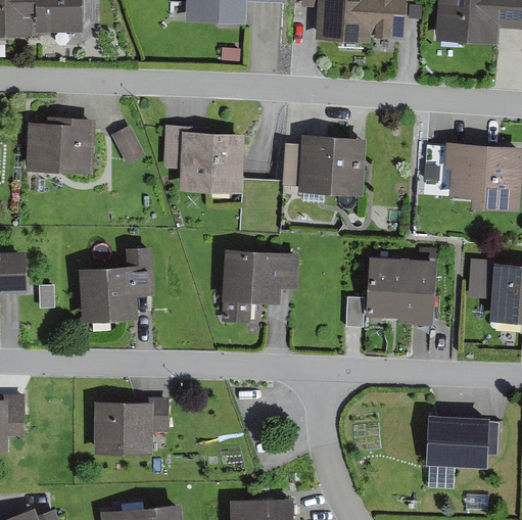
[(0,35),(32,34),(31,16),(36,16),(36,32),(82,31),(81,0),(0,0),(0,35)]
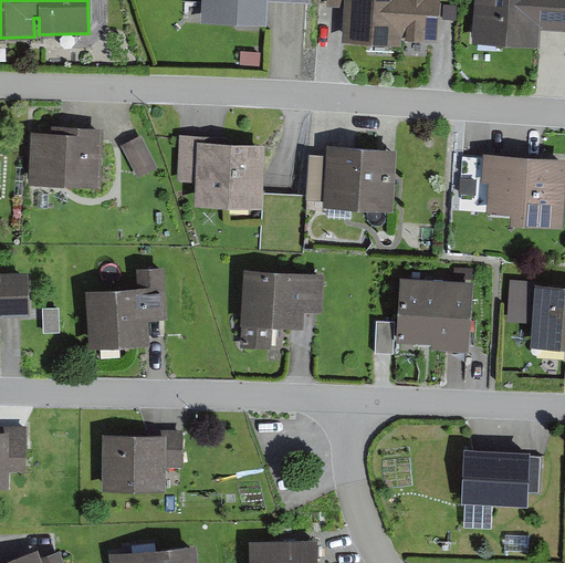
[(309,6),(309,0),(199,0),(199,24),(267,28),(268,3),(309,6)]
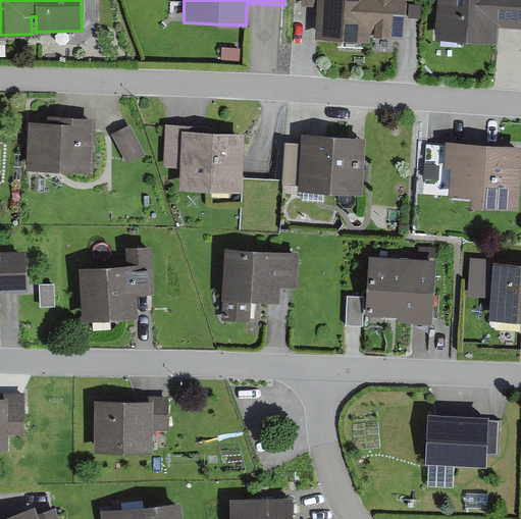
[(403,40),(405,0),(300,0),(300,8),(316,9),(314,40),(369,44),(369,38),(403,40)]
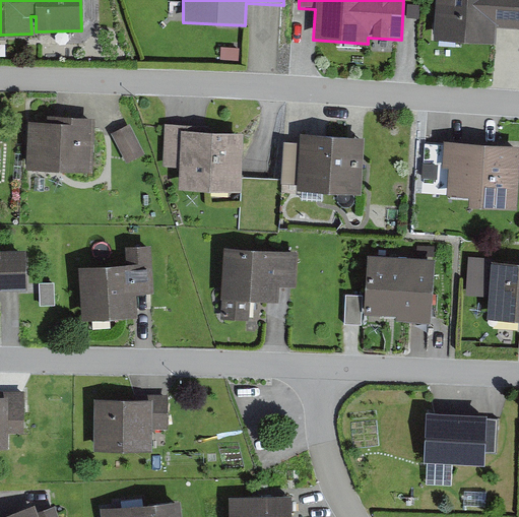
[(518,0),(435,0),(433,40),(495,44),(496,27),(518,28),(518,0)]
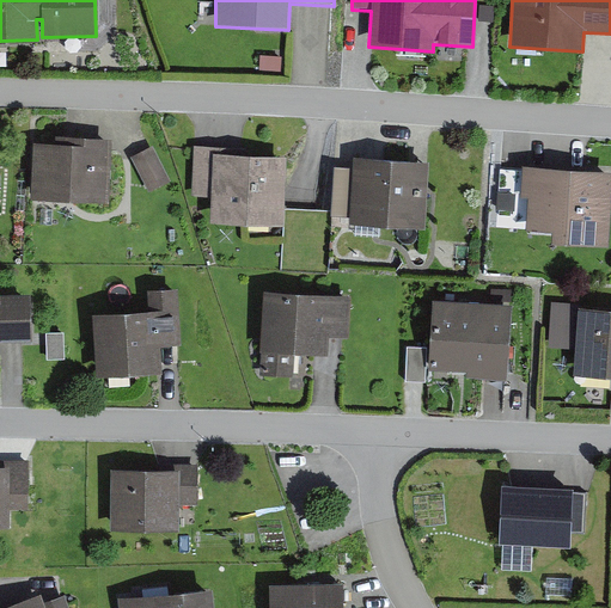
[(280,59),(260,57),(258,73),(280,74),(280,59)]
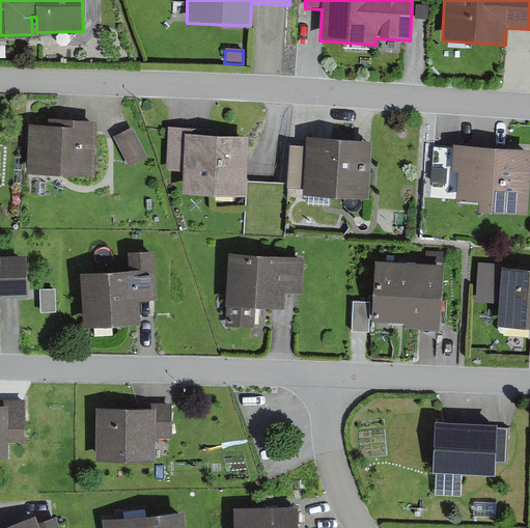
[(47,124),(27,123),(25,174),(93,177),(96,120),(47,118),(47,124)]
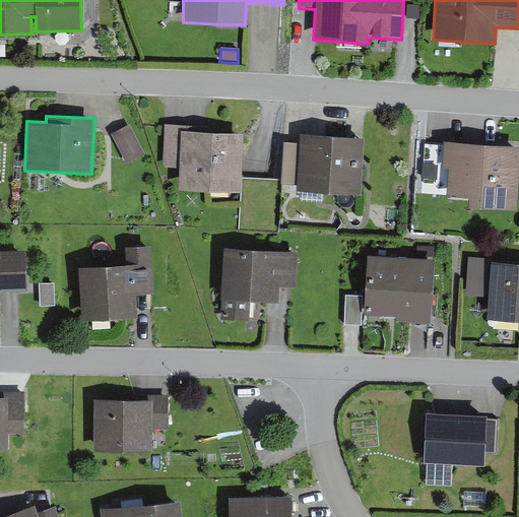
[(144,154),(129,125),(110,135),(125,165),(144,154)]
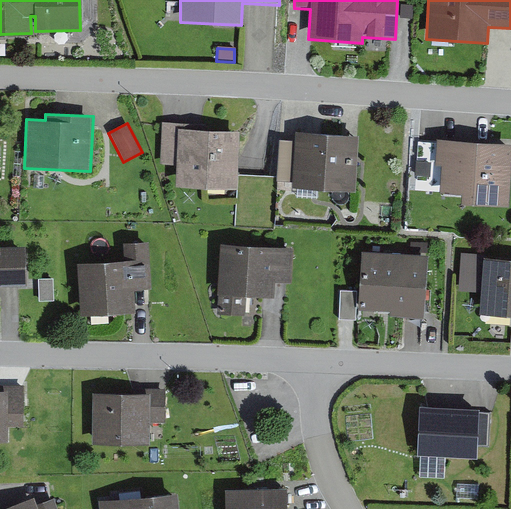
[(188,124),(161,123),(160,165),(176,166),(176,187),(238,189),(240,130),(187,128),(188,124)]
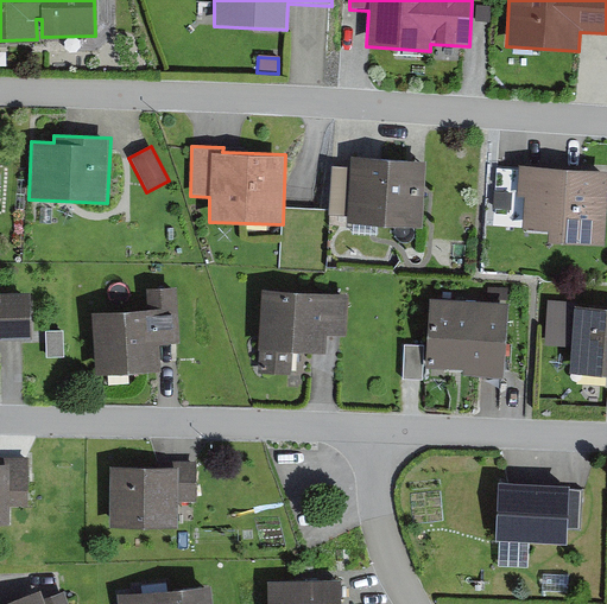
[(425,159),(349,154),(349,167),(330,166),(327,217),(347,218),(347,223),(422,228),(425,159)]
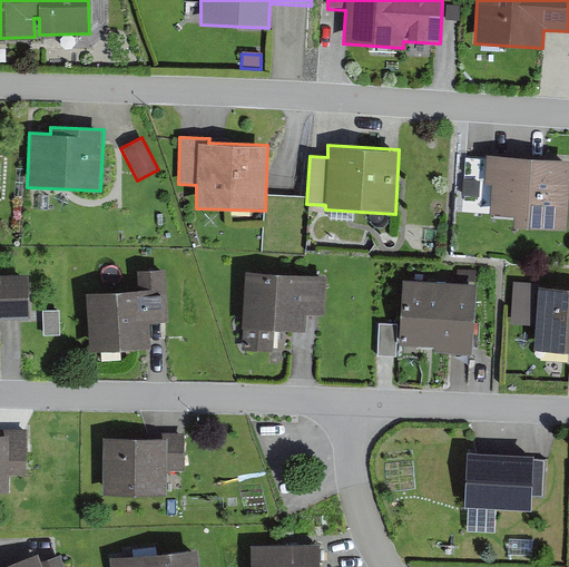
[(568,177),(568,159),(487,154),(484,185),(491,185),(489,216),(512,217),(512,227),(565,232),(568,177)]
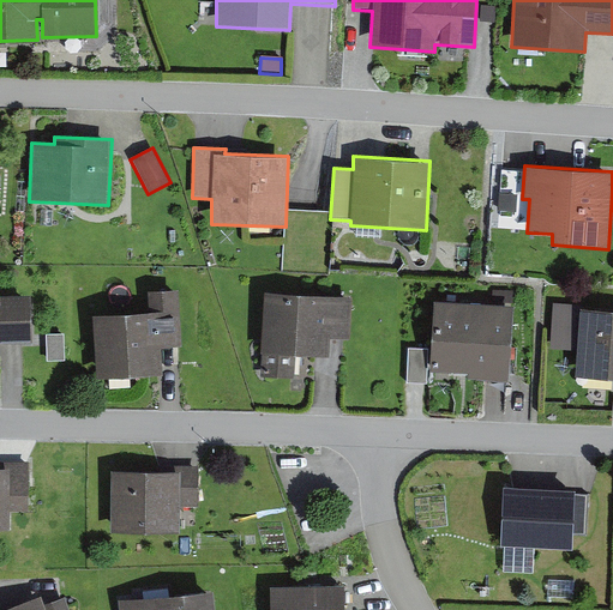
[(149,310),(91,314),(95,379),(163,375),(162,349),(180,348),(178,290),(148,293),(149,310)]
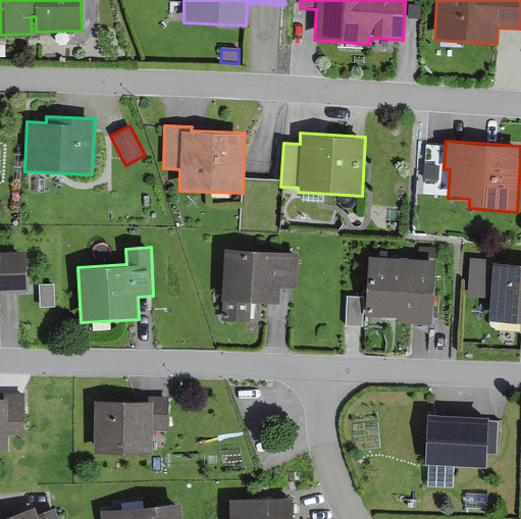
[(297,290),(299,253),(224,249),(219,322),(250,324),(251,303),(278,304),(279,289),(297,290)]
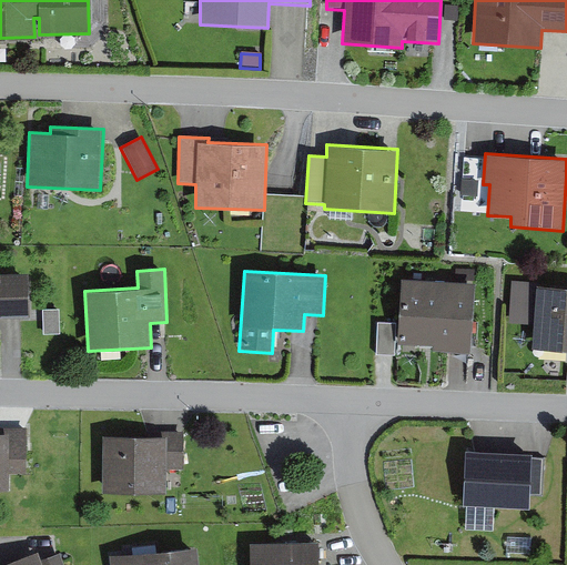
[(471,354),(475,283),(473,283),(473,272),(455,271),(454,281),(401,279),(397,344),(432,346),(432,352),(457,353),(471,354)]
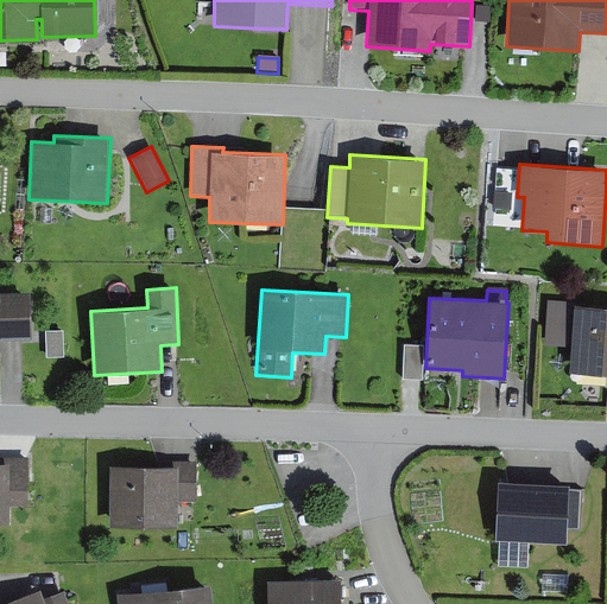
[(0,338),(31,338),(30,292),(0,292),(0,338)]
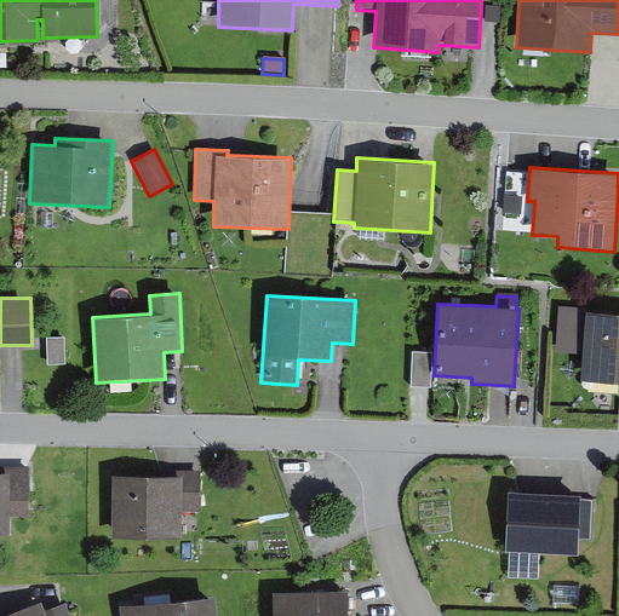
[(618,312),(557,309),(554,355),(582,356),(579,381),(618,384),(618,312)]
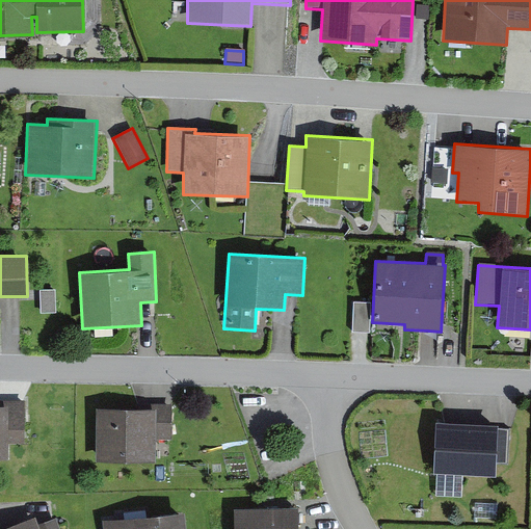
[(54,290),(38,291),(40,315),(55,315),(54,290)]
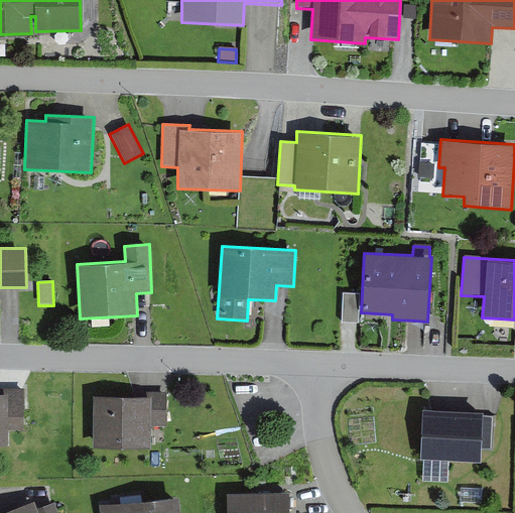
[(359,294),(342,293),(341,324),(349,324),(358,325),(359,294)]
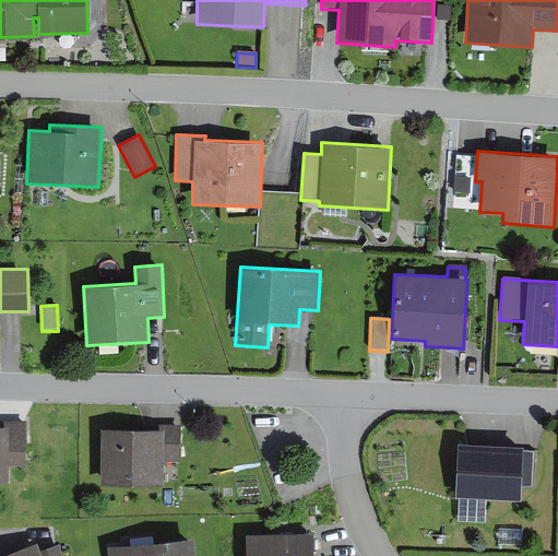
[(4,427),(0,427),(0,484),(8,485),(9,469),(25,469),(25,423),(4,423),(4,427)]
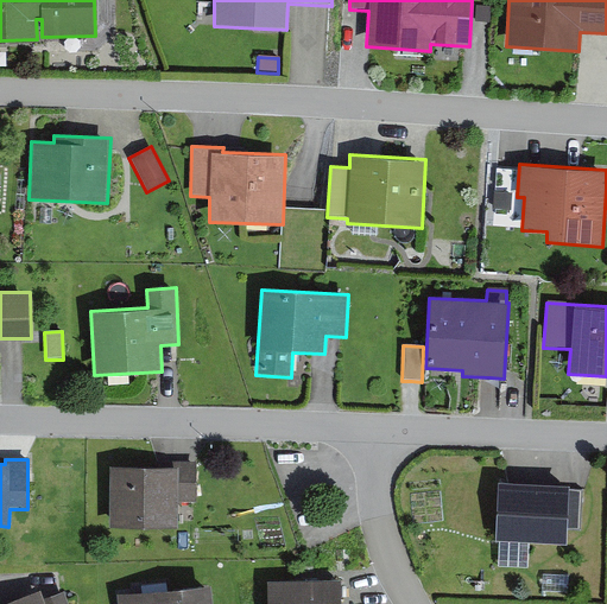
[(174,466),(109,466),(109,527),(177,527),(177,504),(195,504),(196,463),(174,463),(174,466)]
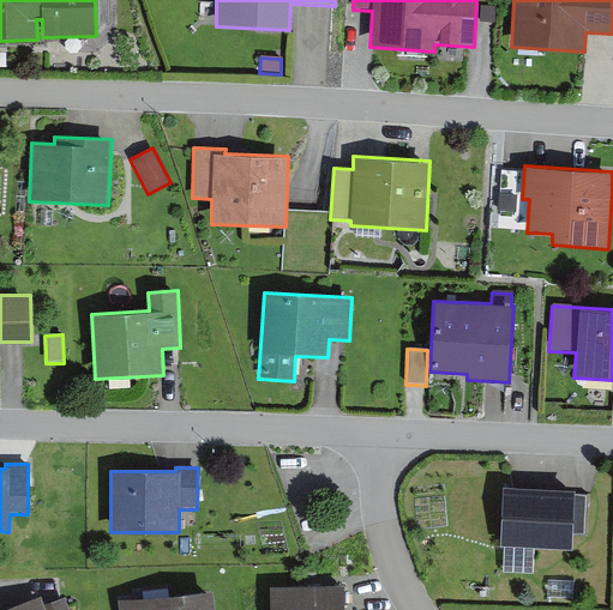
[(574,489),(503,487),(500,547),(571,550),(571,539),(587,539),(588,496),(574,495),(574,489)]
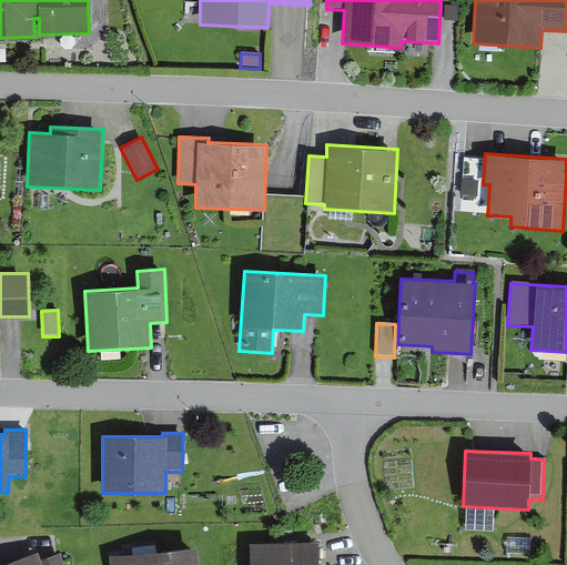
[(250,544),(250,564),(317,564),(317,543),(250,544)]
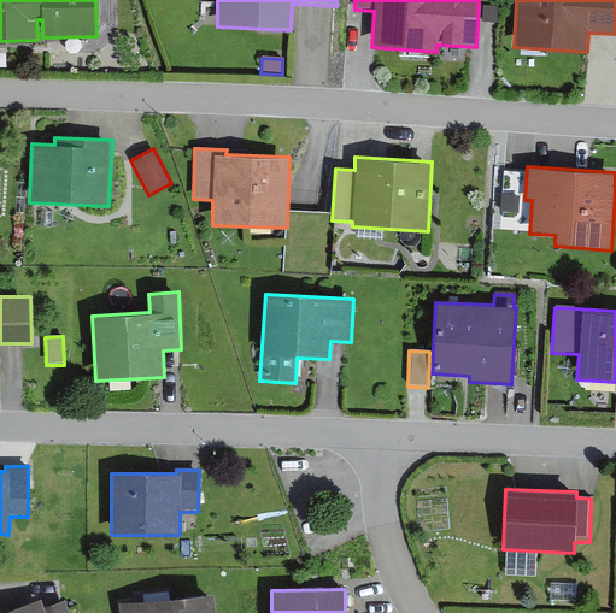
[(215,612),(212,594),(118,605),(118,612),(215,612)]
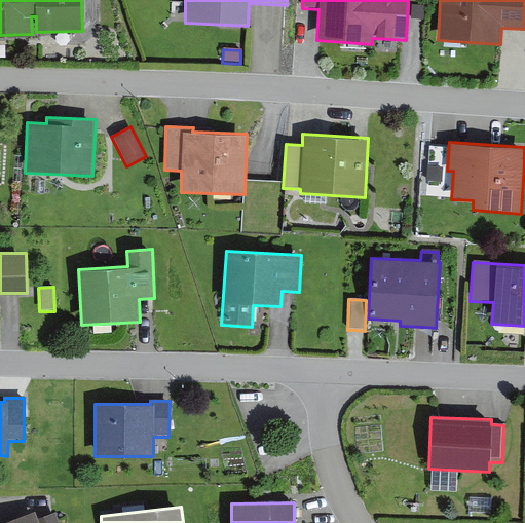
[(34,512),(3,522),(57,522),(54,514),(36,520),(34,512)]
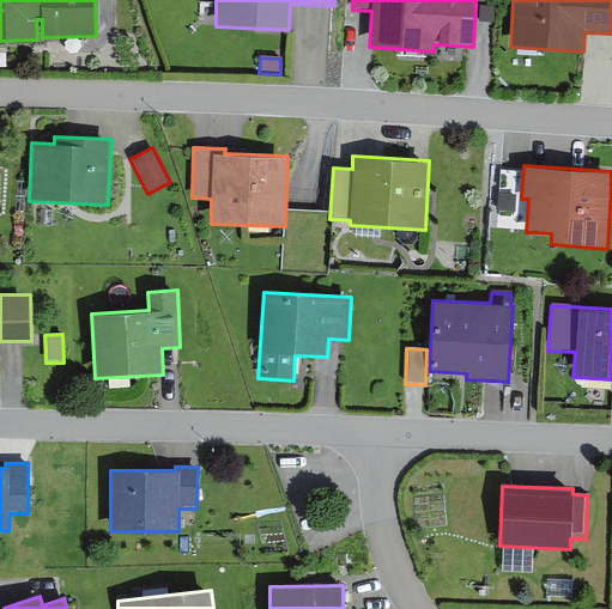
All buildings are outlined.
